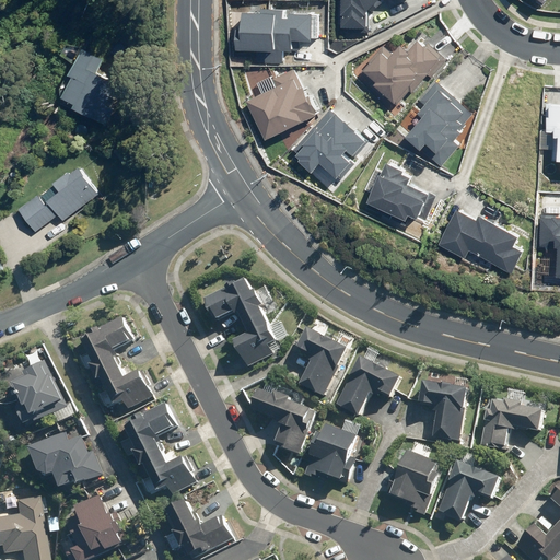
[(342,0),(342,27),(366,28),(368,11),(378,0),(342,0)]
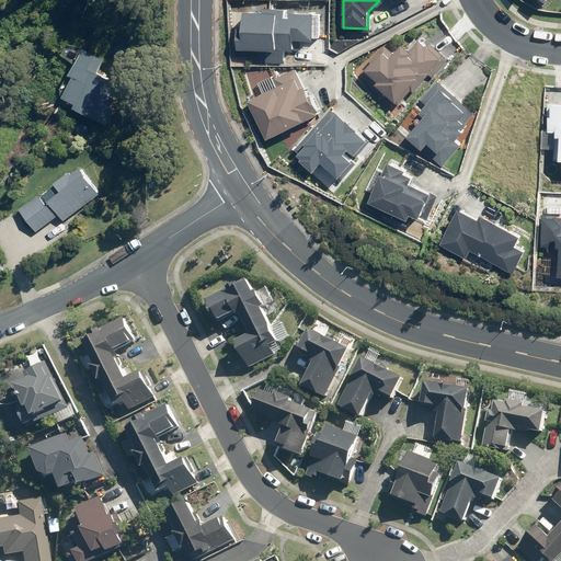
[(312,42),(312,15),(290,14),(290,19),(284,19),(285,10),(262,9),(262,14),(243,13),(241,30),(237,30),(237,50),(259,52),(259,63),(284,64),(284,52),(293,52),(293,42),(312,42)]
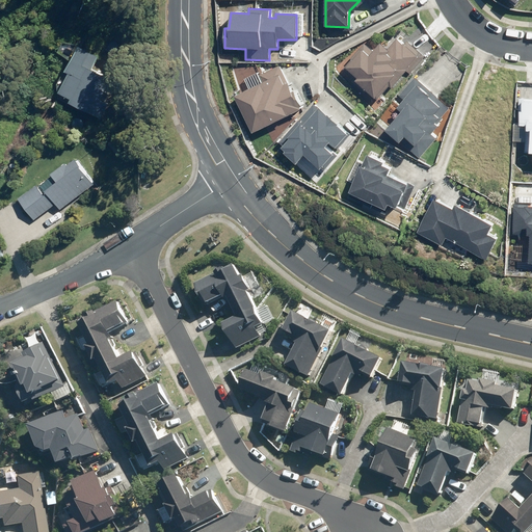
[(353,79),(377,101),(390,87),(391,88),(407,71),(409,74),(425,56),(407,42),(403,46),(397,40),(387,51),(380,45),(373,52),(365,45),(352,59),(353,60),(345,69),(354,78),(353,79)]
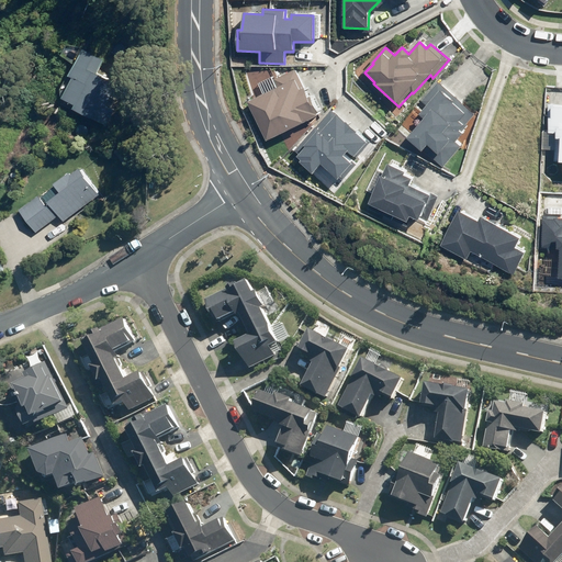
[(107,58),(86,47),(71,74),(76,76),(65,96),(77,103),(76,107),(109,124),(116,109),(109,105),(122,81),(101,70),(107,58)]
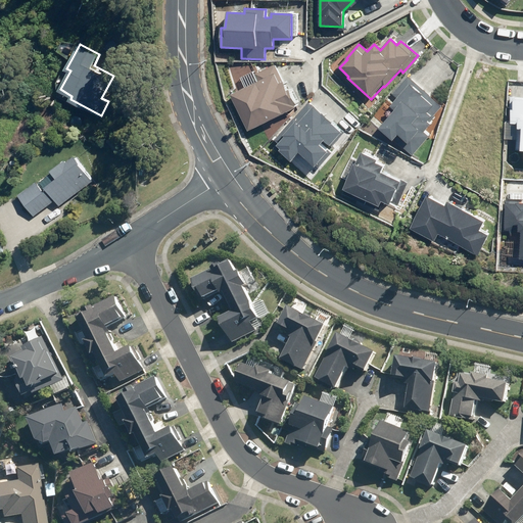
[(274,76),(224,99),(241,134),(294,106),(283,82),(278,84),(274,76)]
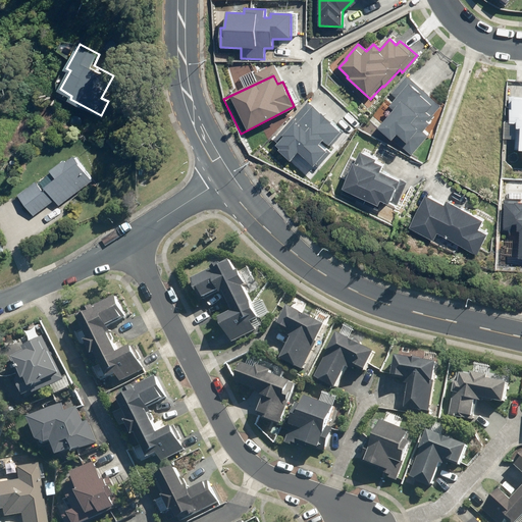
[(411,155),(427,136),(422,132),(430,122),(428,121),(441,106),(407,76),(393,93),(398,98),(389,107),(395,110),(378,128),(392,141),(393,139),(411,155)]
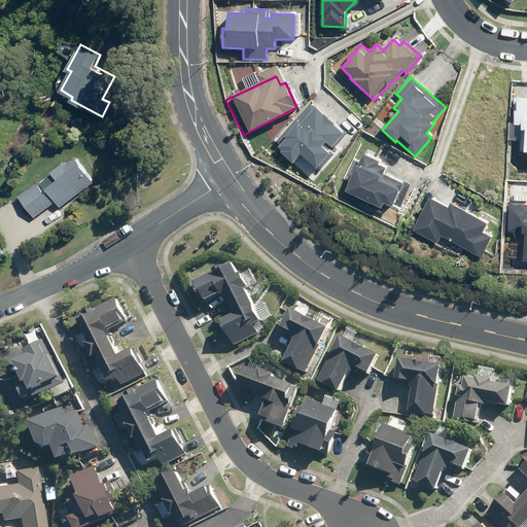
[(526,99),(515,99),(514,125),(510,125),(508,140),(521,140),(520,151),(524,151),(524,153),(526,152),(526,99)]
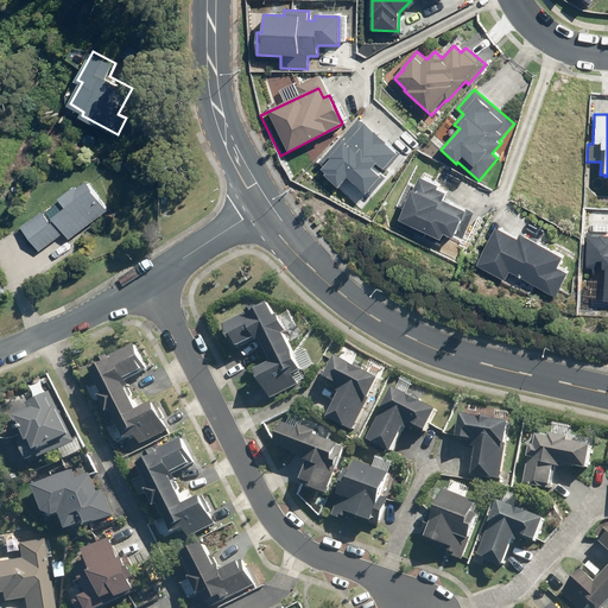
[(358,122),(316,169),(337,188),(346,179),(363,196),(380,177),(371,170),(375,165),(384,171),(396,156),(358,122)]
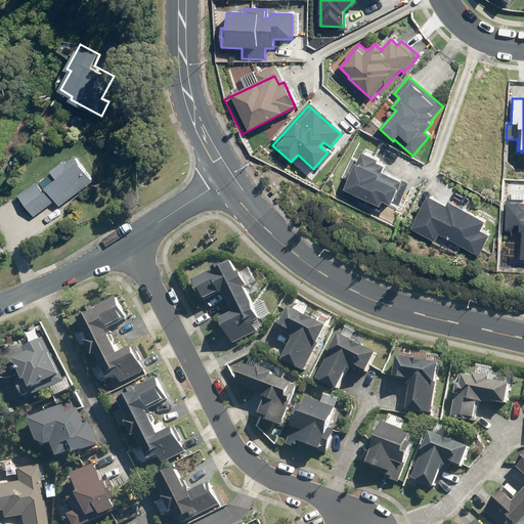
[(346,191),(344,194),(380,211),(384,203),(389,206),(397,189),(398,190),(401,183),(382,174),(384,168),(377,164),(378,162),(361,154),(359,160),(353,157),(343,177),(349,180),(344,190),(346,191)]
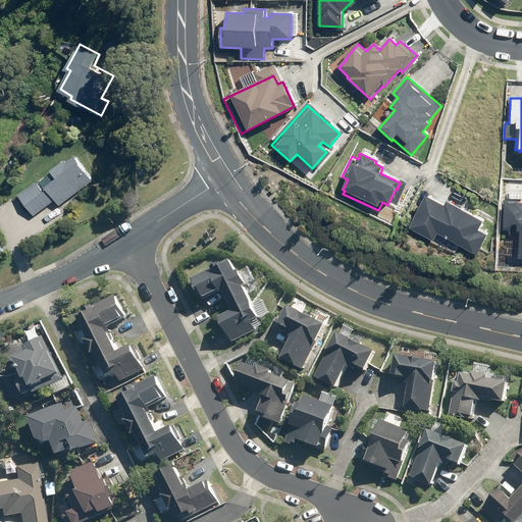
[(60,205),(93,179),(74,155),(66,161),(65,159),(51,169),(56,176),(46,185),(49,189),(46,191),(38,180),(19,195),(35,215),(56,199),(60,205)]
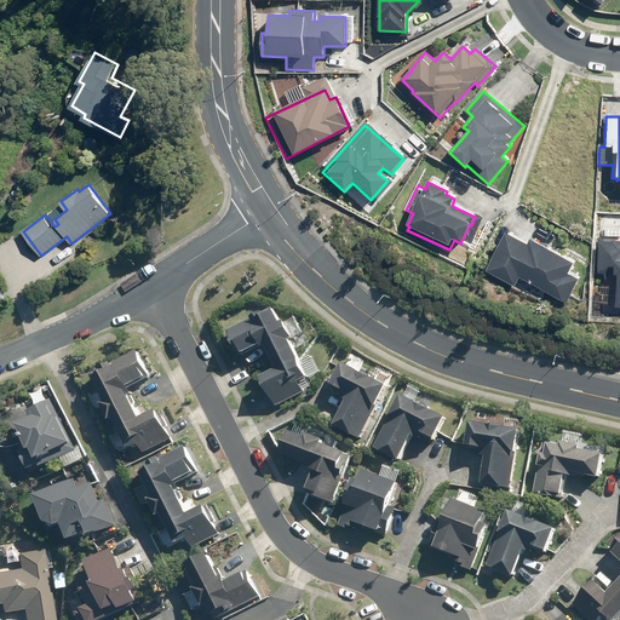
[(506,234),(487,271),(515,286),(520,277),(567,303),(579,280),(568,274),(574,264),(530,241),(528,245),(506,234)]
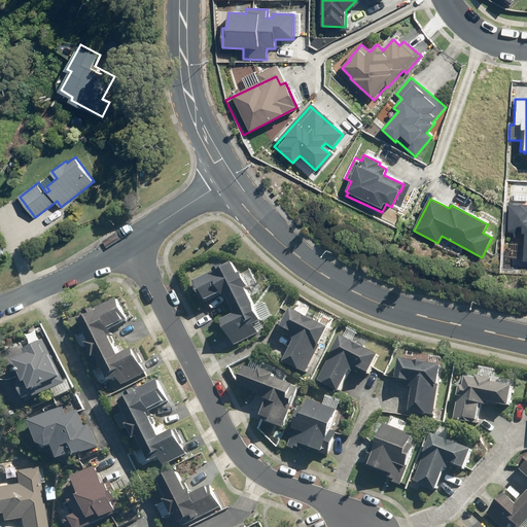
[(525,261),(526,260),(526,205),(524,206),(524,203),(510,202),(510,226),(511,226),(511,232),(523,232),(523,235),(525,235),(525,261)]
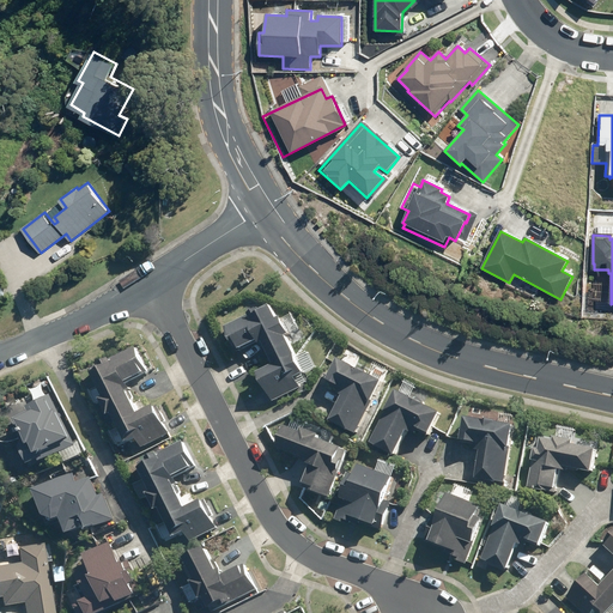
[(271,304),(226,328),(240,352),(260,341),(263,350),(267,349),(275,365),(260,374),(260,375),(259,375),(267,392),(268,390),(274,402),(303,388),(297,378),(307,375),(297,357),(298,357),(287,337),(291,334),(283,317),(280,320),(274,309),(273,309),(271,304)]
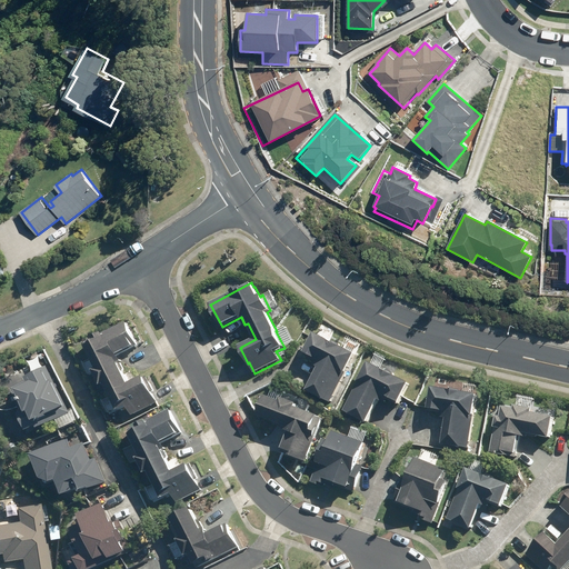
[(131,406),(136,415),(163,401),(151,375),(137,382),(122,353),(143,343),(132,321),(102,336),(105,340),(95,346),(106,367),(102,369),(109,383),(112,381),(126,408),(131,406)]
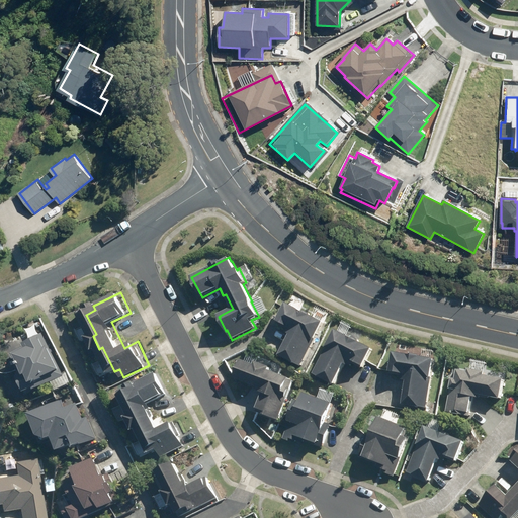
[(290,333),(277,359),(299,370),(314,341),(313,340),(321,326),(299,315),(283,308),(275,325),(290,333)]
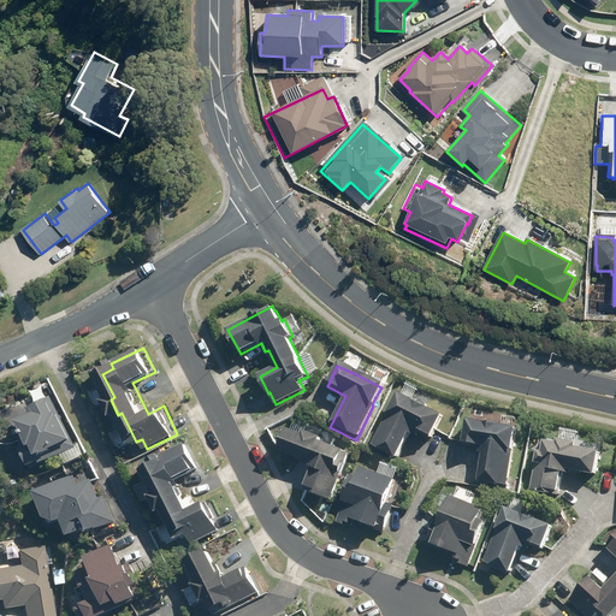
[(36,467),(76,448),(51,397),(27,409),(28,413),(13,421),(25,445),(19,448),(29,468),(35,466),(36,467)]
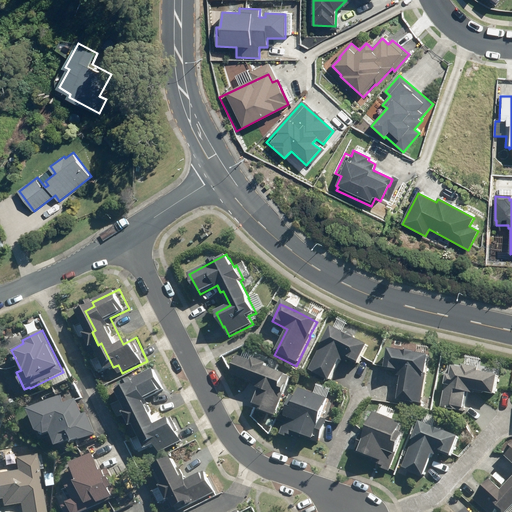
[(308,374),(327,383),(340,358),(356,366),(365,349),(329,330),(320,347),(321,348),(308,374)]
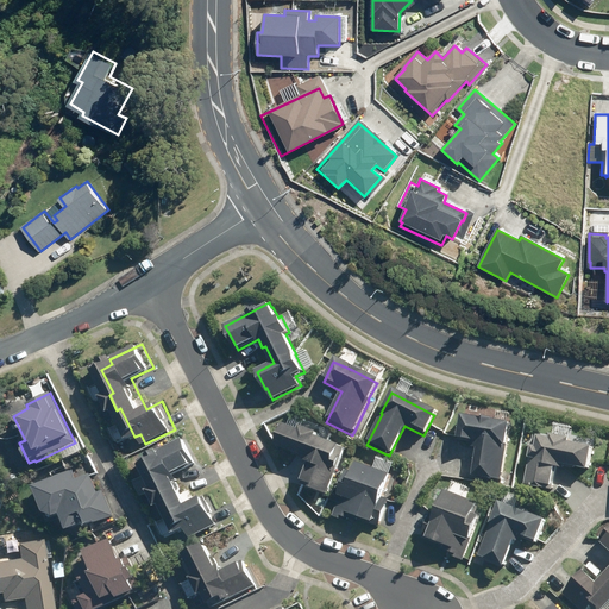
[(476,445),(471,479),(500,484),(506,446),(503,445),(507,427),(459,419),(456,441),(476,445)]
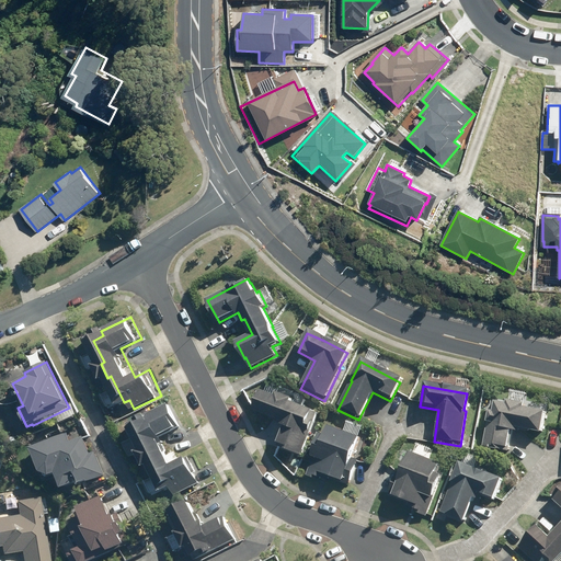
[(277,397),(264,391),(255,411),(282,422),(279,424),(286,427),(278,447),(304,456),(311,434),(319,414),(315,412),(316,412),(293,402),(294,399),(278,393),(277,397)]
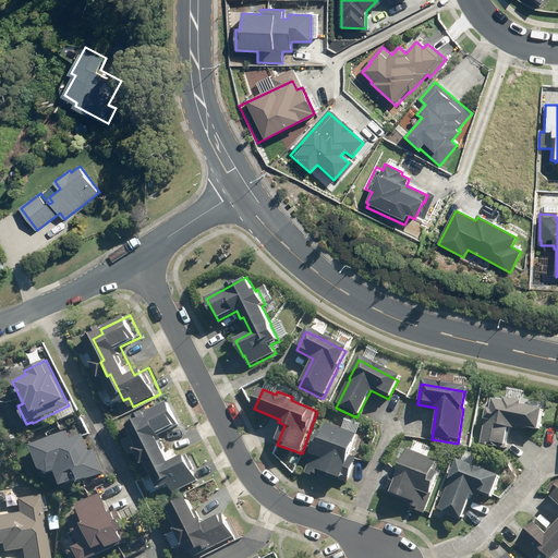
[(524,405),(525,402),(508,399),(507,402),(496,400),(496,401),(492,400),(483,445),(508,450),(512,429),(519,431),(520,427),(542,432),(546,410),(524,405)]
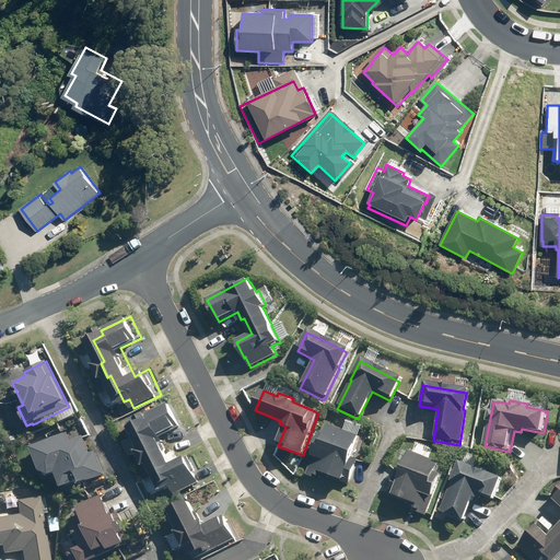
[(173,486),(176,494),(203,481),(191,455),(177,463),(164,434),(184,424),(173,403),(143,417),(146,421),(137,427),(147,447),(143,450),(151,464),(154,462),(166,488),(173,486)]
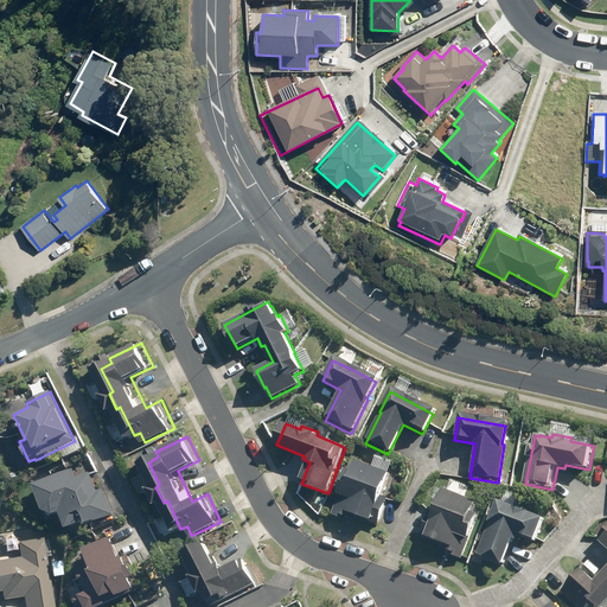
[(343,518),(368,526),(370,521),(378,523),(387,499),(377,496),(384,477),(353,466),(350,475),(350,477),(344,474),(336,498),(338,499),(333,513),(331,518),(342,522),(343,518)]
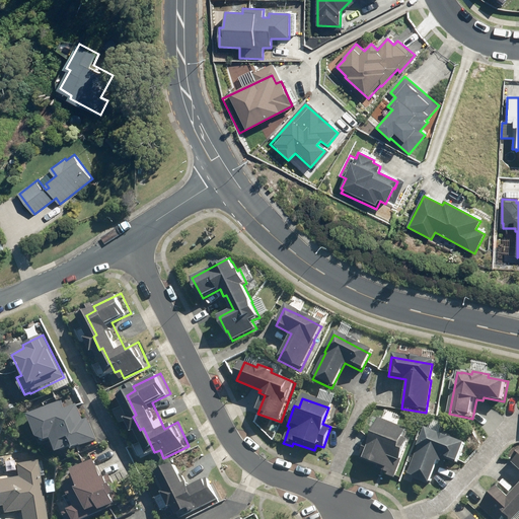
[(63,401),(29,416),(39,439),(47,442),(52,440),(58,454),(75,447),(75,449),(82,446),(82,447),(97,440),(88,419),(84,421),(77,404),(67,410),(63,401)]
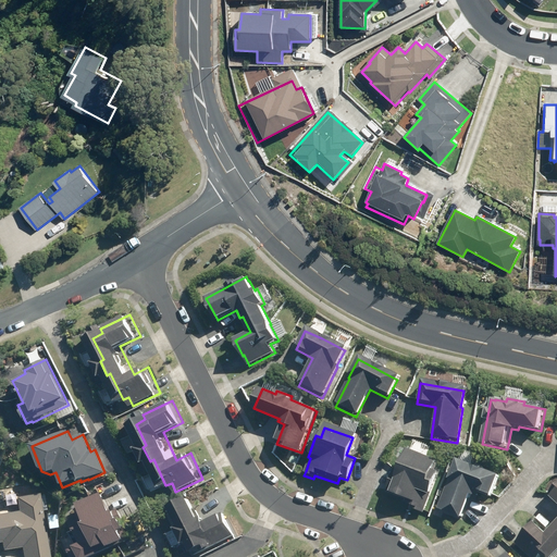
[(412,509),(424,514),(441,473),(436,471),(441,461),(409,450),(403,471),(396,469),(388,493),(406,499),(405,504),(413,506),(412,509)]
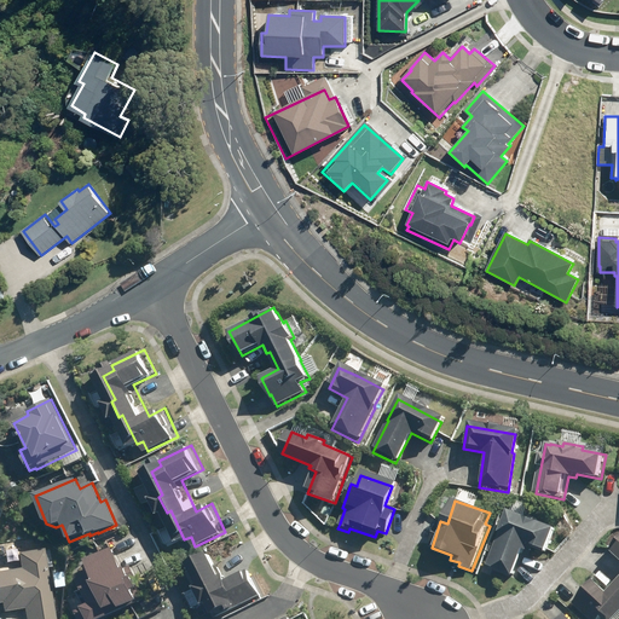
[(497,537),(498,537),(485,571),(510,579),(521,549),(542,556),(551,532),(521,521),(526,507),(514,502),(509,516),(505,515),(497,537)]
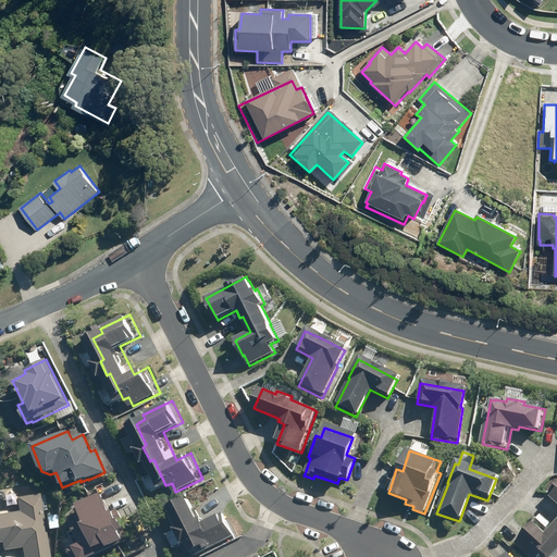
[(69,556),(96,556),(127,542),(123,532),(128,529),(124,519),(135,514),(116,477),(94,487),(98,496),(82,504),(86,511),(67,520),(74,533),(60,540),(69,556)]
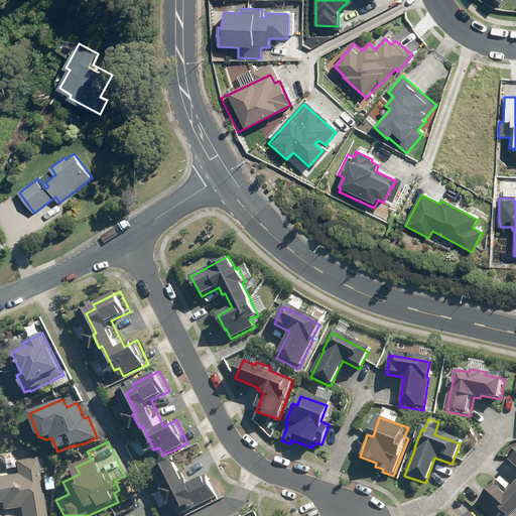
[(475,503),(476,504),(488,515),(515,515),(515,445),(504,459),(515,471),(515,481),(511,486),(505,493),(494,483),(475,503)]
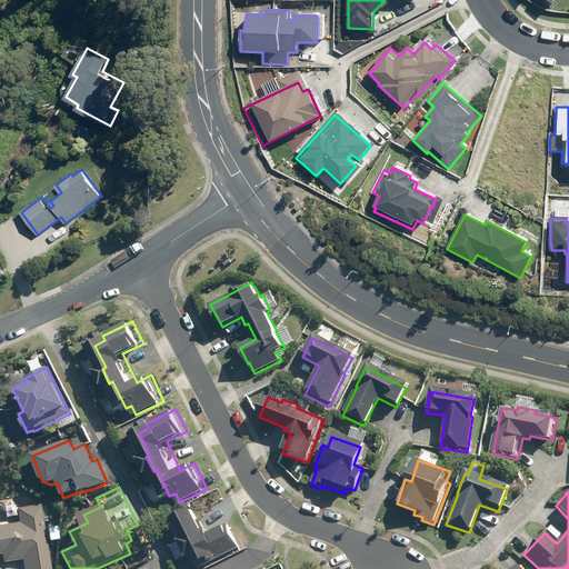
[(20,568),(48,568),(38,505),(13,508),(15,522),(0,525),(0,562),(19,559),(20,568)]
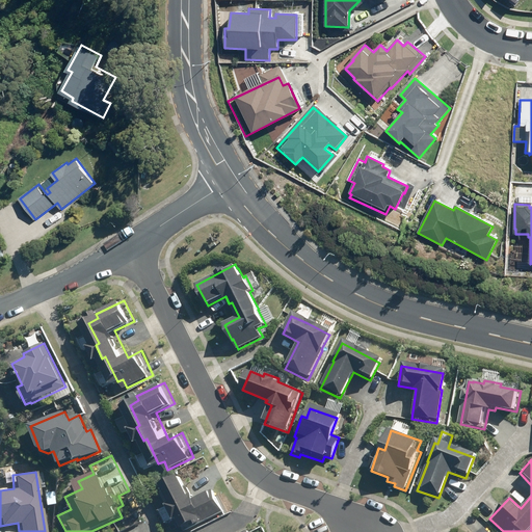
[(185,488),(180,476),(161,486),(170,505),(167,506),(175,522),(178,520),(183,530),(190,526),(192,530),(224,512),(214,490),(194,500),(188,486),(185,488)]
